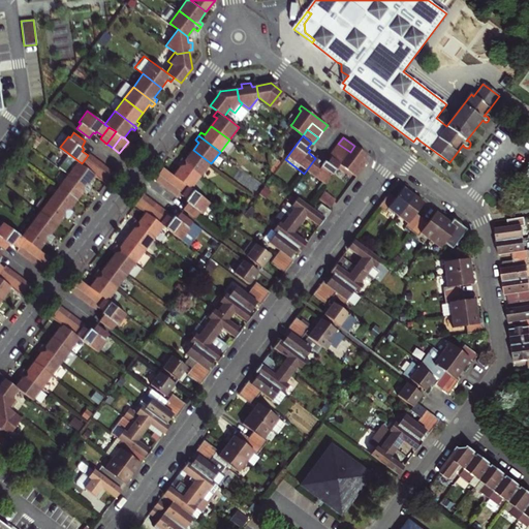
[(134,146),(128,142),(119,153),(125,157),(134,146)]
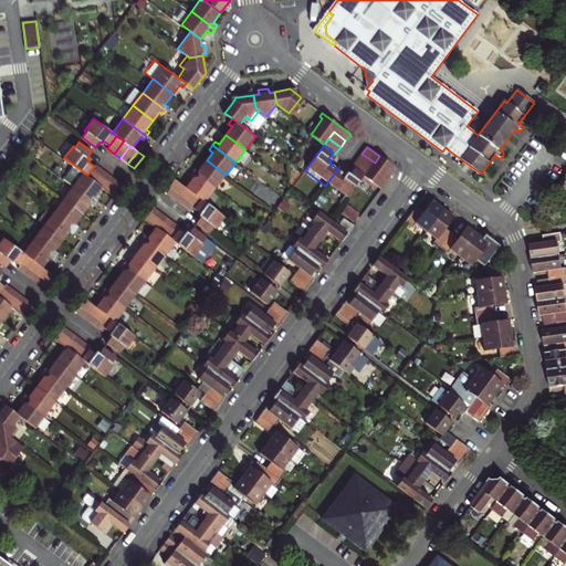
[(375,163),(362,154),(357,160),(369,169),(375,163)]
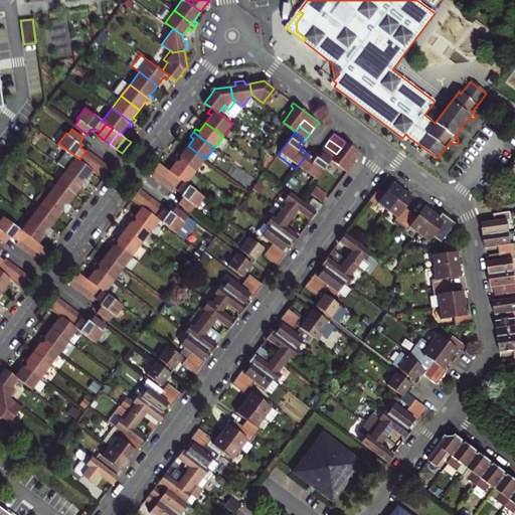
[(332,160),(329,163),(341,172),(343,170),(347,172),(358,157),(354,155),(357,151),(345,142),(341,148),(336,154),(332,160)]
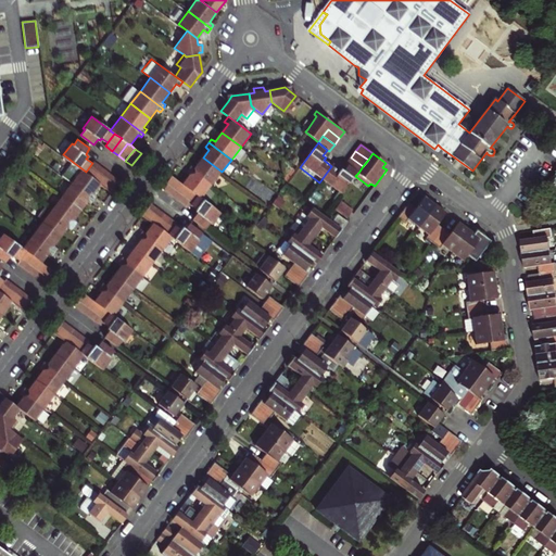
[(189,167),(212,185),(222,172),(203,158),(196,167),(192,164),(189,167)]
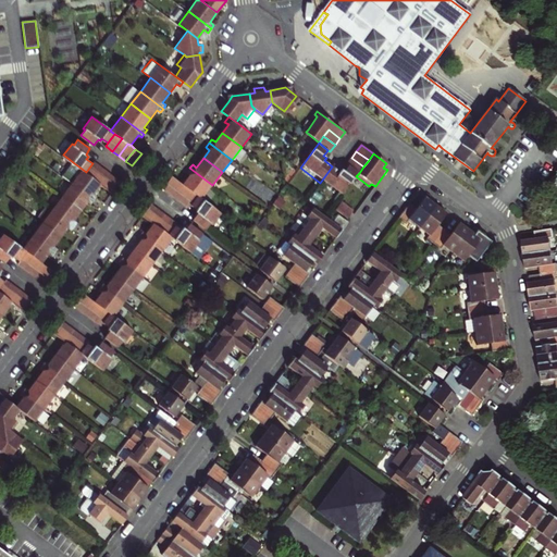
[(359,173),(363,166),(351,158),(346,164),(349,166),(359,173)]
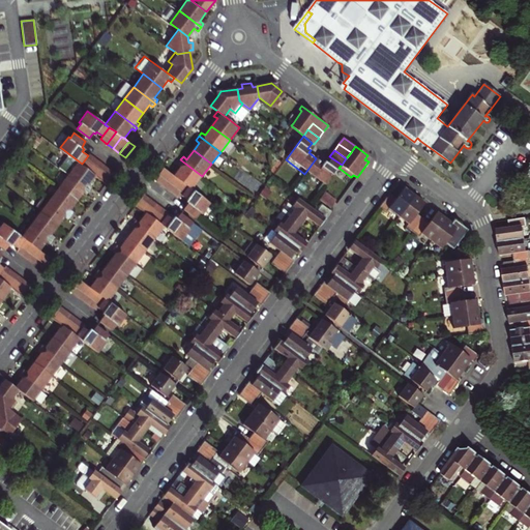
[(101,164),(95,158),(88,169),(82,164),(69,154),(59,168),(67,174),(89,190),(92,186),(89,183),(95,174),(94,173),(101,164)]
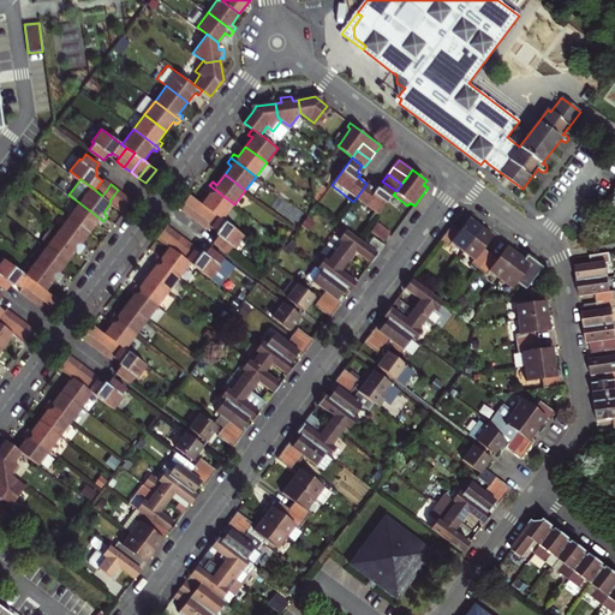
[(102,196),(111,184),(103,179),(102,180),(95,190),(102,196)]
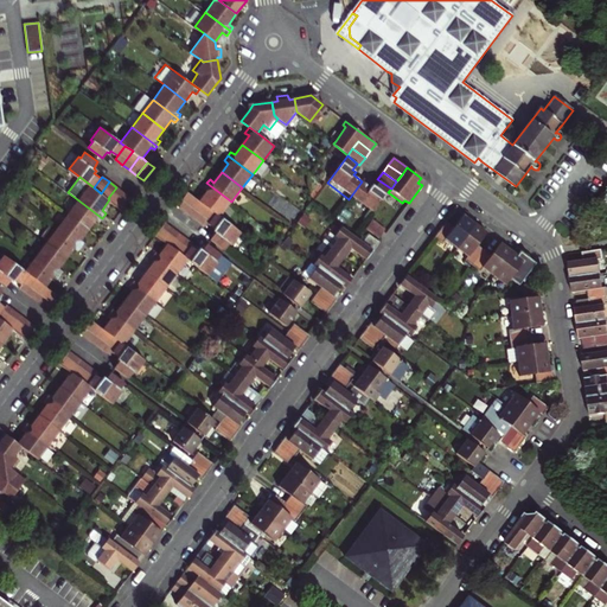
[(370,216),(388,192),(391,189),(381,181),(376,187),(372,185),(371,187),(362,181),(349,199),(370,216)]
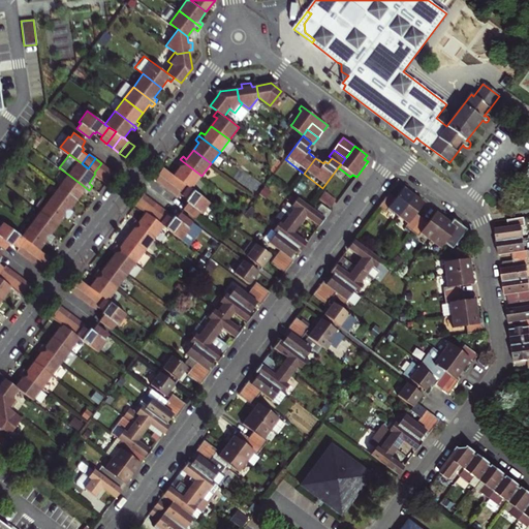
[(181,166),(174,176),(176,177),(167,189),(174,193),(182,182),(188,186),(192,189),(201,176),(180,159),(177,163),(181,166)]
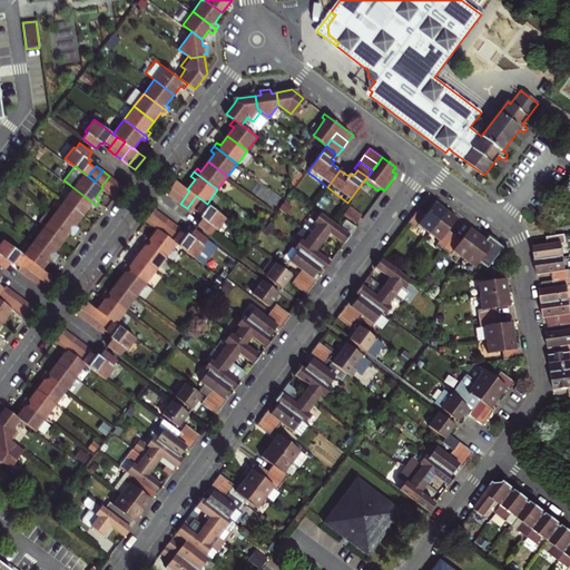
[(108,192),(116,180),(109,176),(101,186),(102,187),(108,192)]
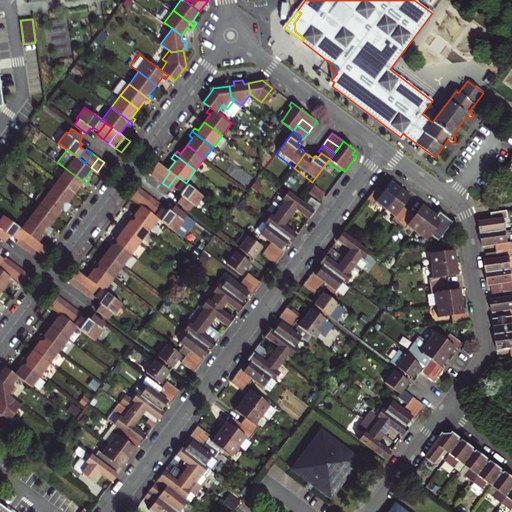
[(110,167),(104,162),(97,172),(103,177),(110,167)]
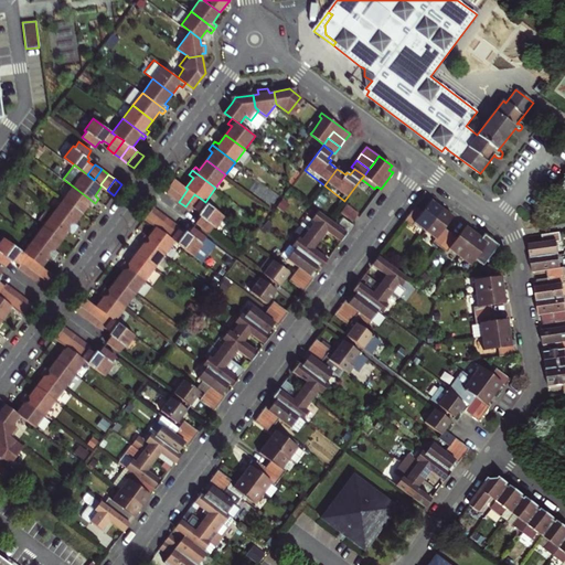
[(171,196),(181,184),(174,179),(164,191),(171,196)]
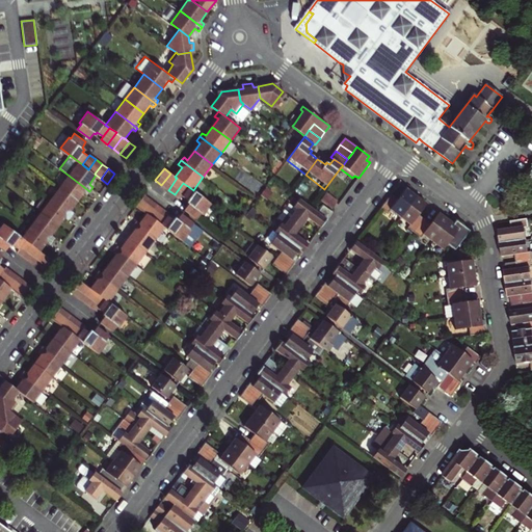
[(177,178),(175,177),(170,174),(161,185),(168,190),(177,178)]
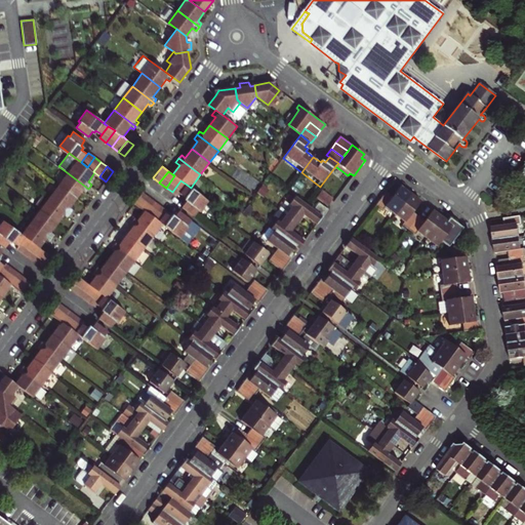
[(88,189),(67,172),(57,185),(76,198),(83,189),(86,192),(88,189)]
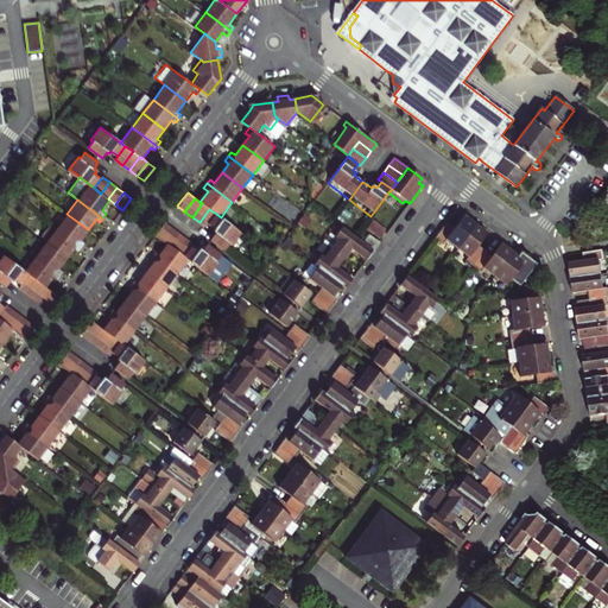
[(209,225),(216,214),(209,209),(200,222),(207,228),(209,225)]
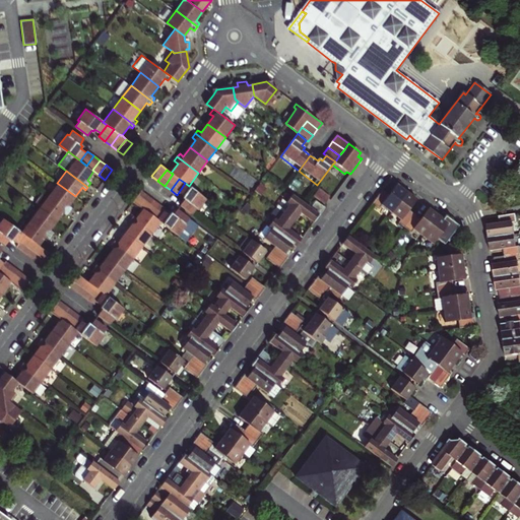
[(69,204),(75,196),(57,183),(48,195),(70,211),(72,207),(69,204)]
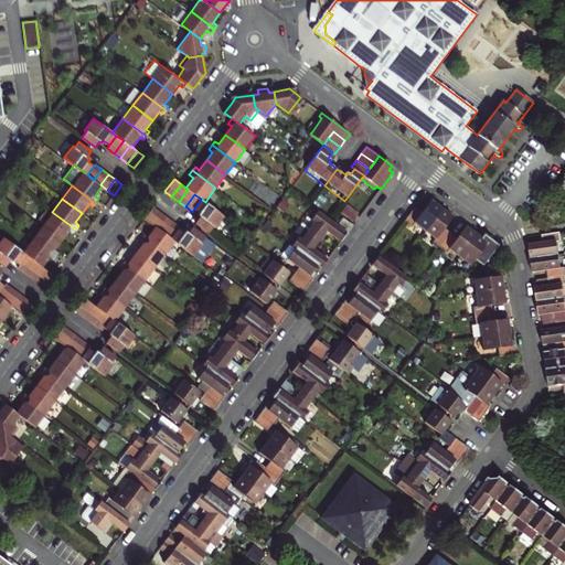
[(200,217),(196,223),(209,233),(213,227),(215,228),(224,216),(205,202),(201,199),(194,209),(200,213),(198,216),(200,217)]
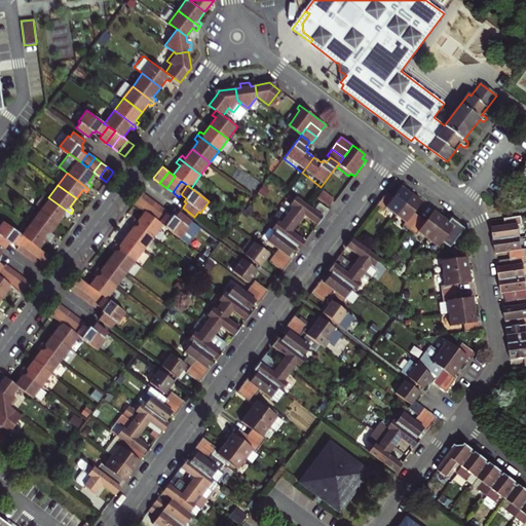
[(386,208),(395,215),(410,194),(402,188),(393,197),(387,193),(376,208),(383,212),(386,208)]
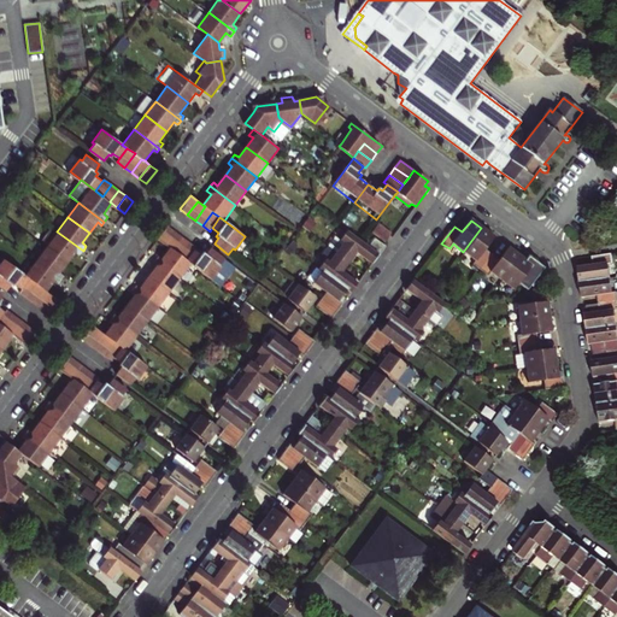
[(371,231),(385,242),(392,233),(378,223),(371,231)]
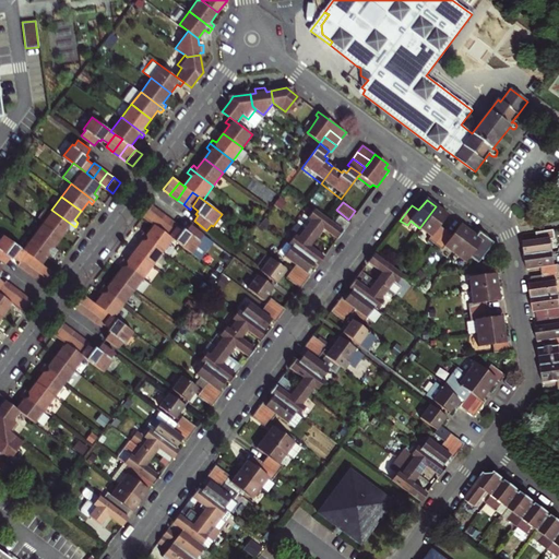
[(150,221),(158,210),(152,205),(143,216),(150,221)]
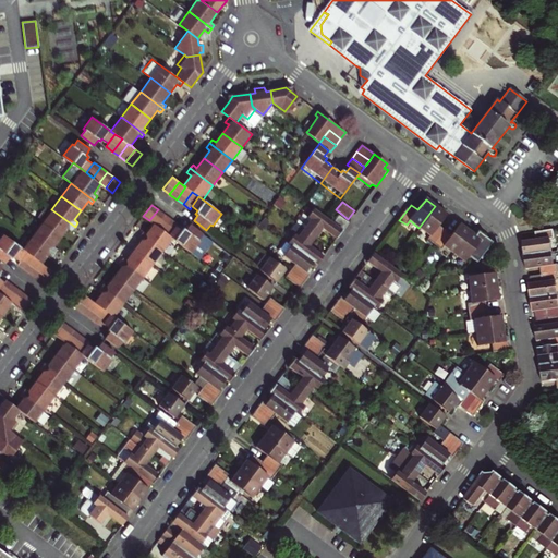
[(446,214),(435,206),(419,228),(429,235),(427,240),(433,245),(445,230),(438,226),(446,214)]
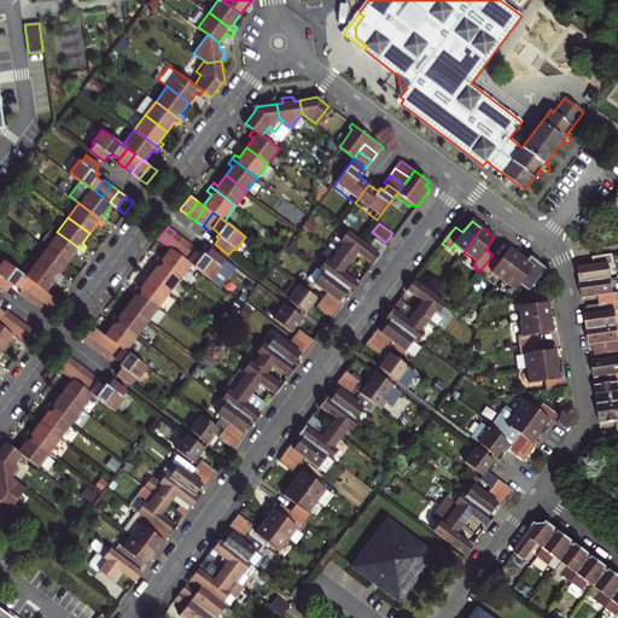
[(362,242),(348,231),(342,240),(344,243),(338,252),(350,262),(357,252),(373,264),(380,255),(368,248),(363,243),(362,242)]
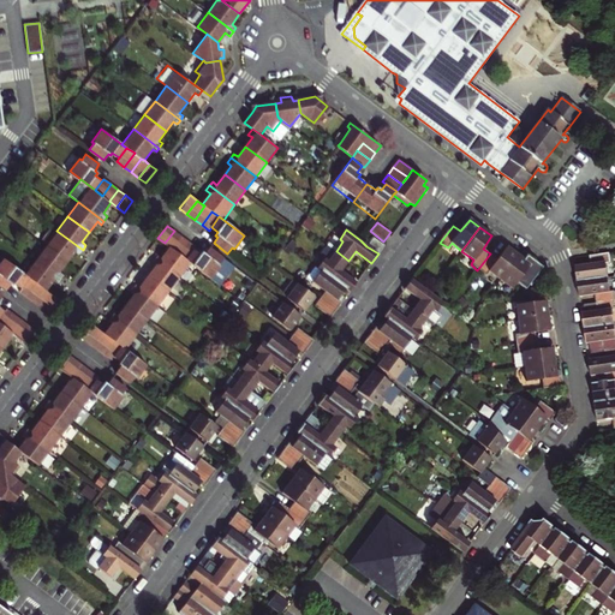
[(83,250),(57,231),(47,244),(67,261),(76,250),(79,254),(83,250)]
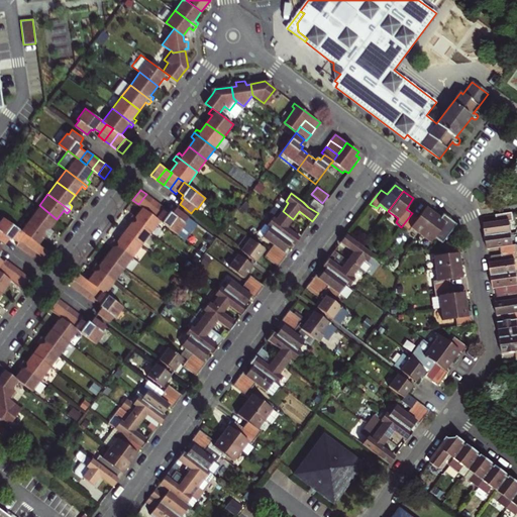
[(152,199),(146,194),(138,204),(143,208),(145,209),(152,199)]
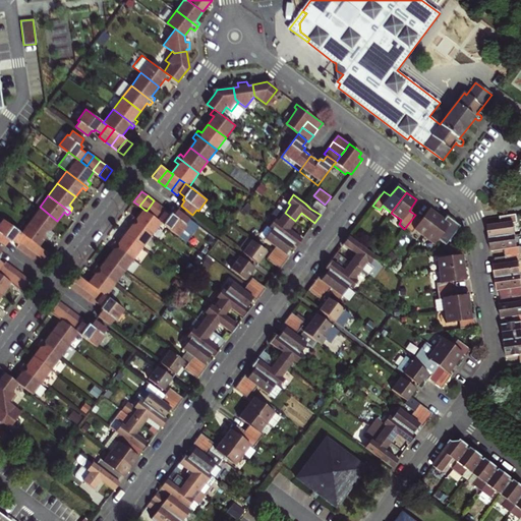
[(133,216),(131,219),(153,235),(162,223),(158,220),(152,216),(160,205),(154,200),(147,211),(145,210),(136,219),(133,216)]
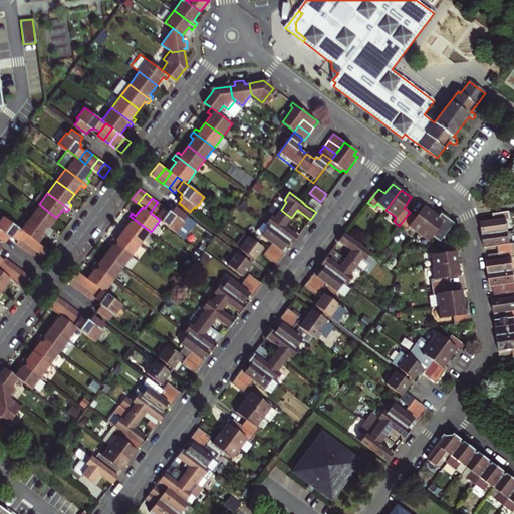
[(306,206),(316,212),(321,206),(312,198),(306,206)]
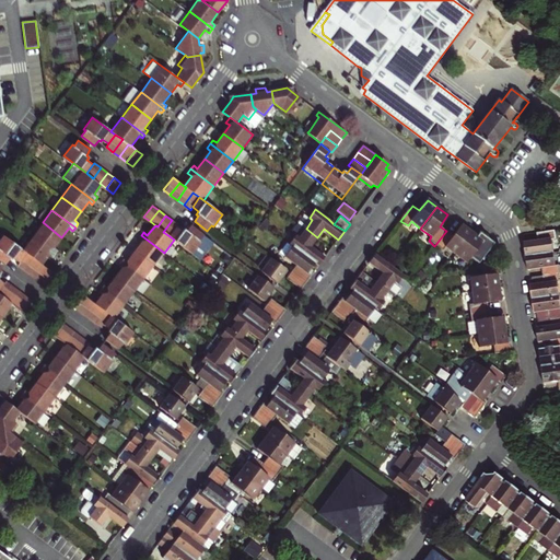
[(163,232),(170,236),(176,228),(178,225),(172,220),(163,232)]
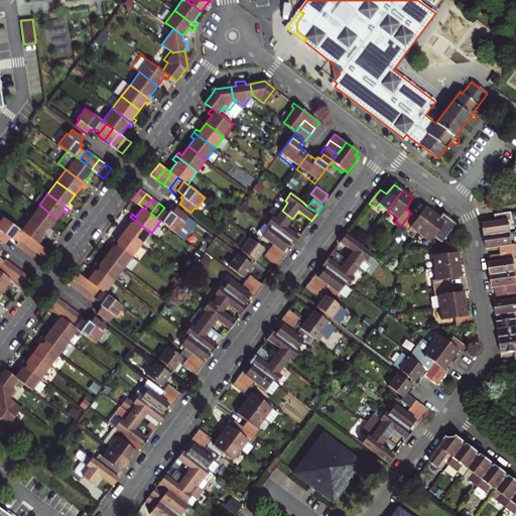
[(50,227),(56,219),(39,205),(30,217),(51,233),(53,230),(50,227)]
